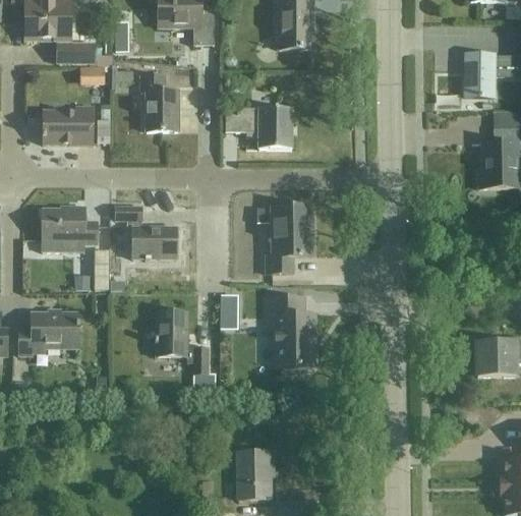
[(156,0),(157,26),(193,26),(193,44),(214,44),(214,8),(201,8),(200,0),(156,0)]
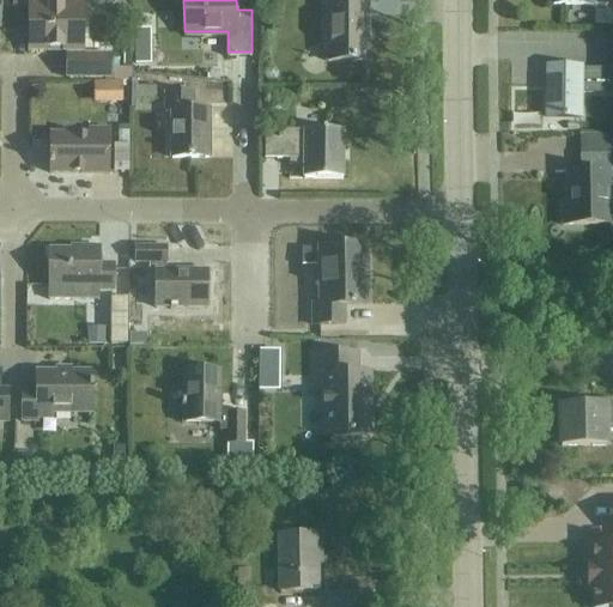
[(328,0),(328,58),(366,58),(366,0),(328,0)]
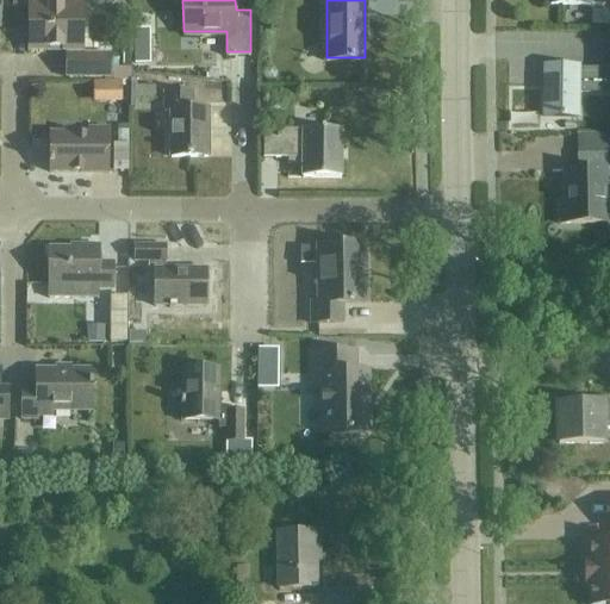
[(82,2),(29,2),(29,43),(82,43),(82,2)]
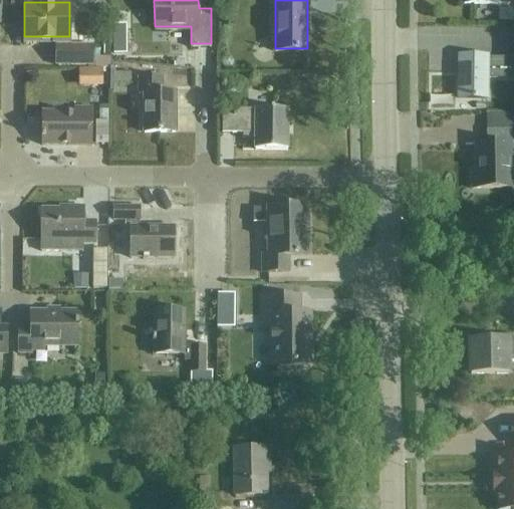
[(125,18),(111,18),(111,48),(125,48),(125,18)]
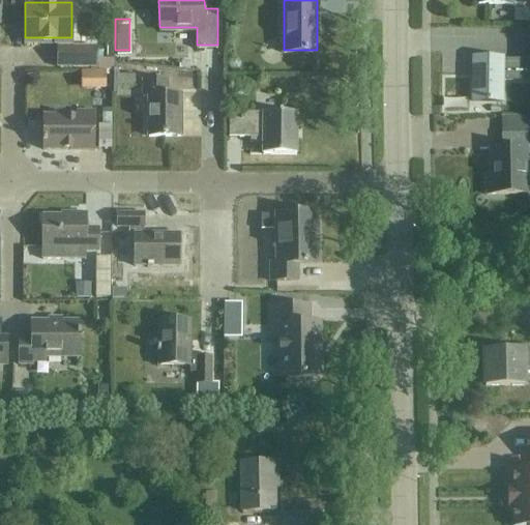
[(95,45),(58,44),(58,61),(96,62),(95,45)]
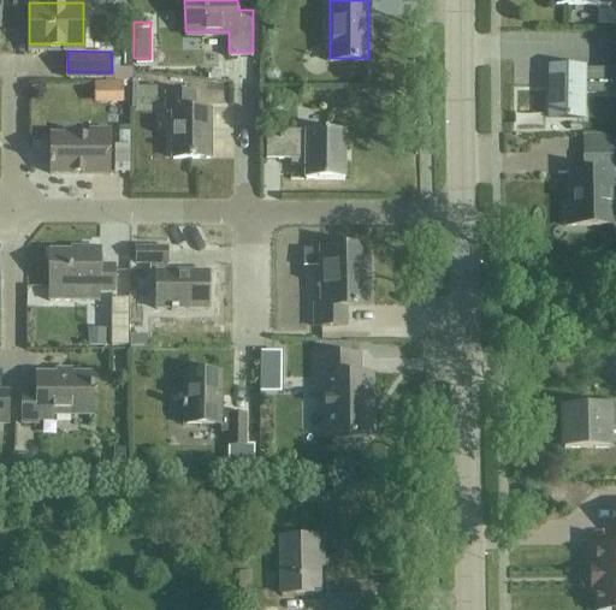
[(584,63),(550,63),(549,113),(582,113),(582,89),(615,89),(615,64),(584,64),(584,63)]
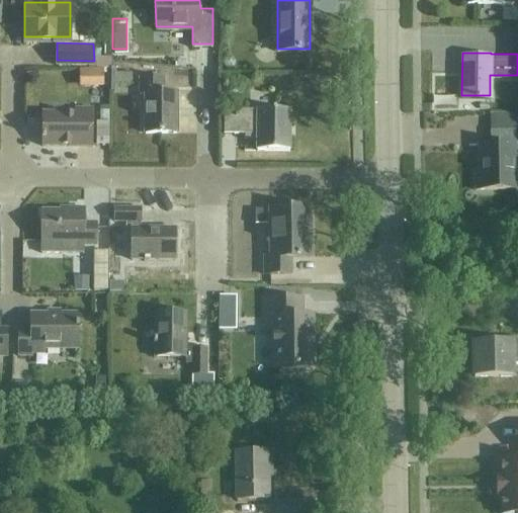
[(74,63),(74,81),(99,81),(98,63),(74,63)]
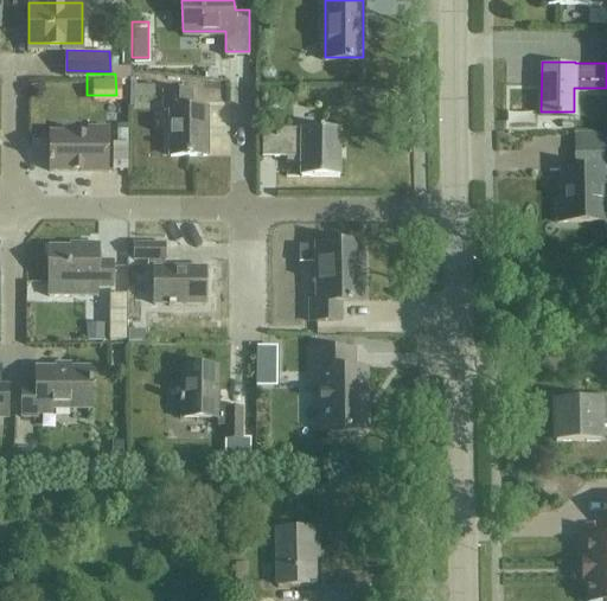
[(157,81),(135,81),(135,94),(157,94),(157,81)]
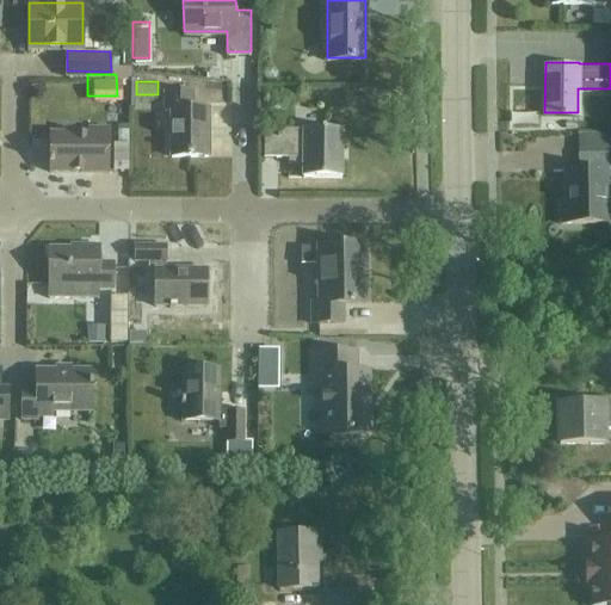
[(195,88),(165,88),(165,107),(172,107),(172,154),(209,154),(209,105),(195,105),(195,88)]
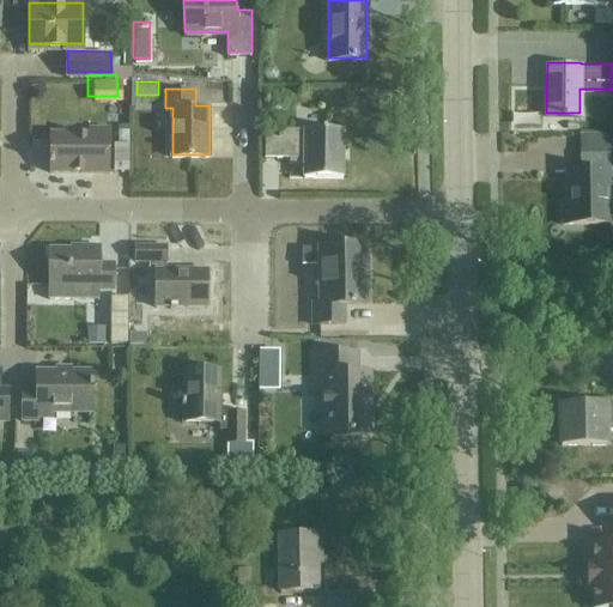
[(90,132),(50,132),(50,170),(108,169),(108,126),(90,126),(90,132)]
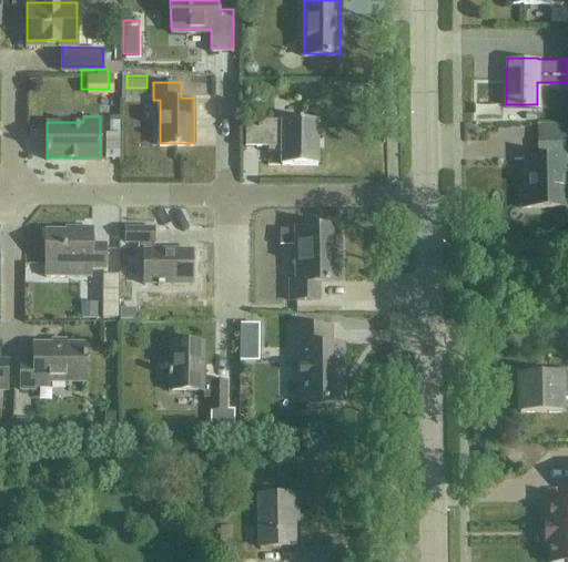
[(317,118),(245,118),(245,143),(281,143),(281,162),(317,162),(317,118)]
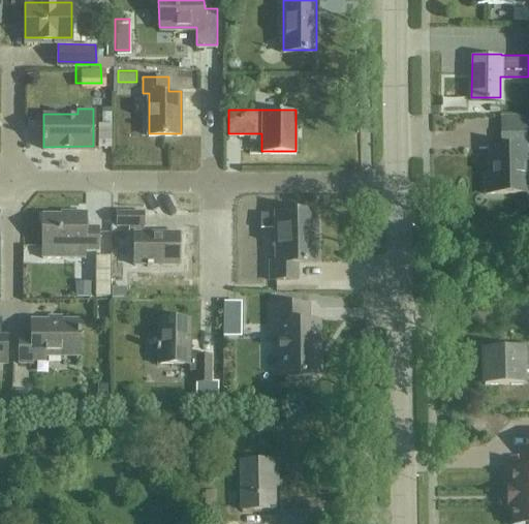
[(489,172),(485,172),(486,190),(527,189),(526,144),(528,143),(528,128),(505,129),(500,129),(500,144),(489,144),(489,172)]
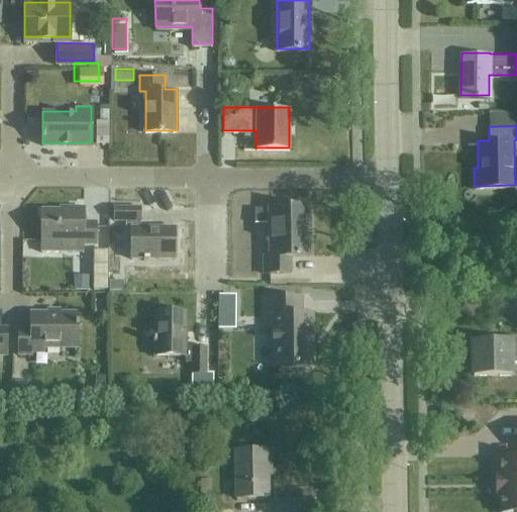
[(69,208),(41,208),(41,238),(41,249),(65,249),(65,238),(83,238),(83,242),(95,242),(96,219),(84,219),(84,205),(69,205),(69,208)]
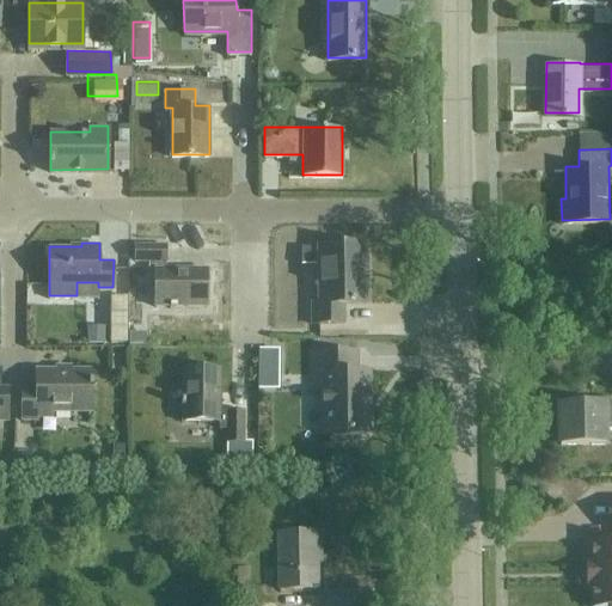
[(155,257),(155,267),(146,267),(146,264),(133,264),(133,281),(155,281),(155,303),(207,303),(207,265),(165,265),(165,243),(135,243),(135,257),(155,257)]
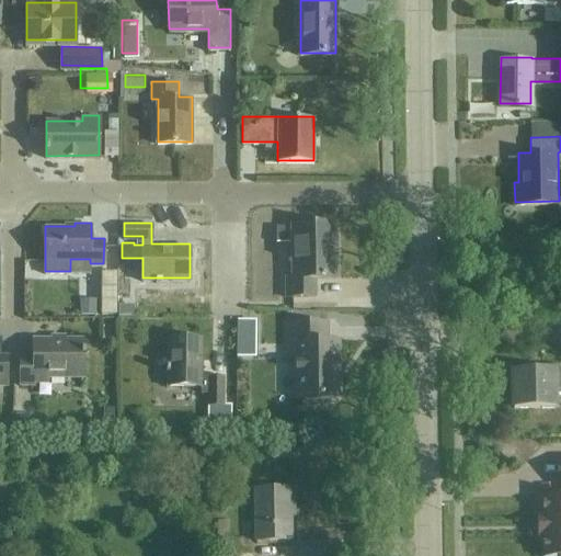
[(336,275),(335,223),(276,224),(276,241),(293,240),(293,274),(286,274),(287,294),(316,294),(316,275),(336,275)]
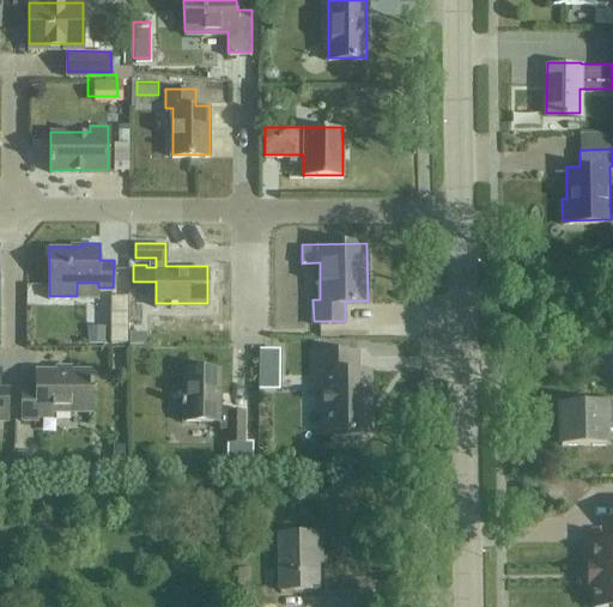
[(296,262),(277,262),(277,287),(296,287),(296,262)]
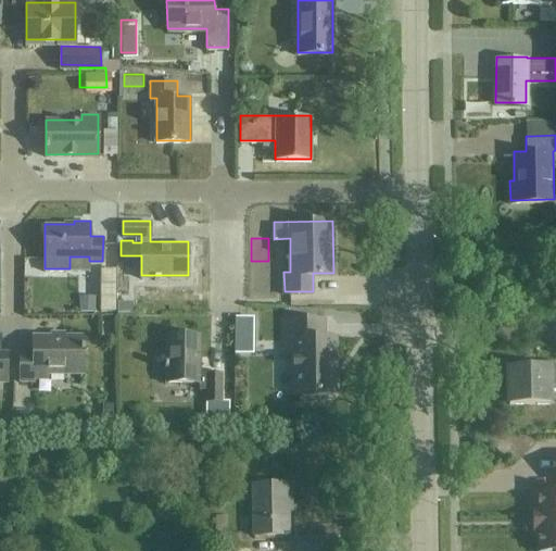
[(16,252),(16,268),(33,268),(33,253),(16,252)]
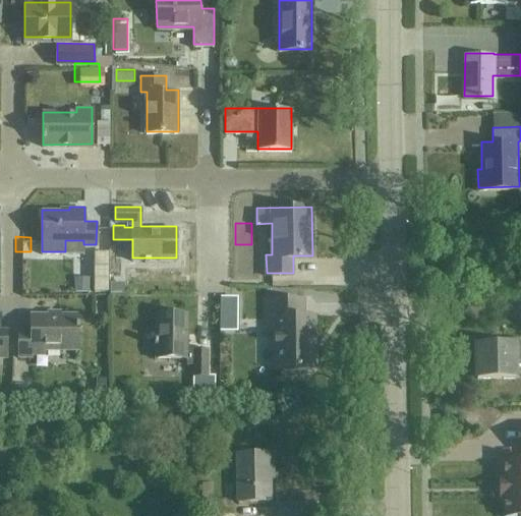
[(76,289),(90,289),(90,276),(76,276),(76,289)]
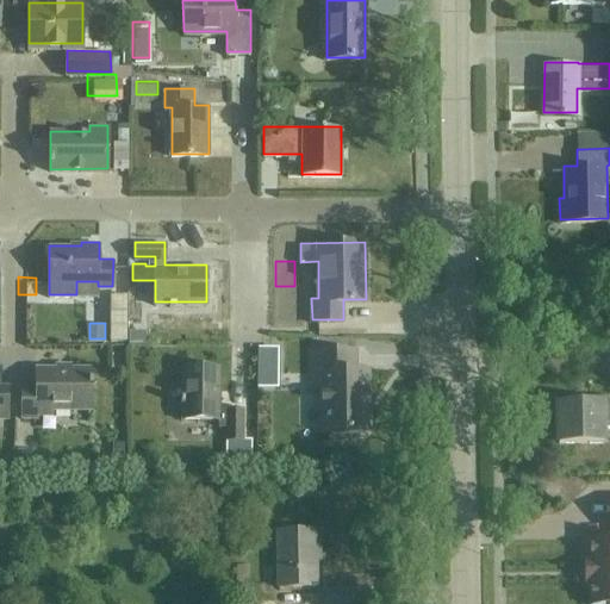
[(145,324),(129,324),(129,338),(145,338),(145,324)]
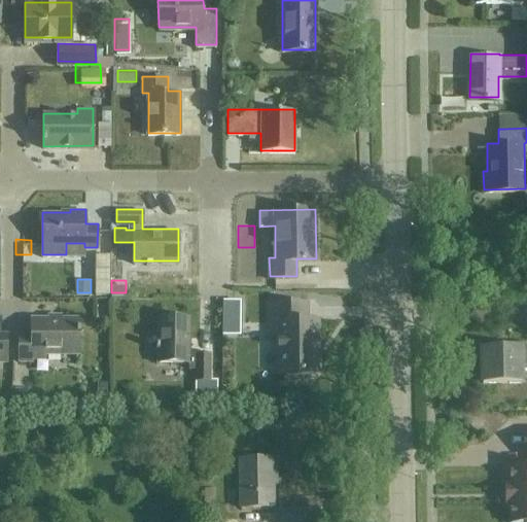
[(242,299),(223,299),(223,315),(242,315),(242,299)]
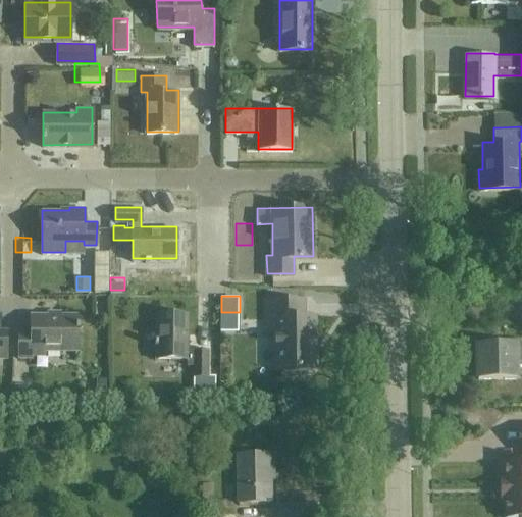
[(274,316),(275,367),(316,366),(315,313),(304,314),(304,297),(268,297),(268,316),(274,316)]
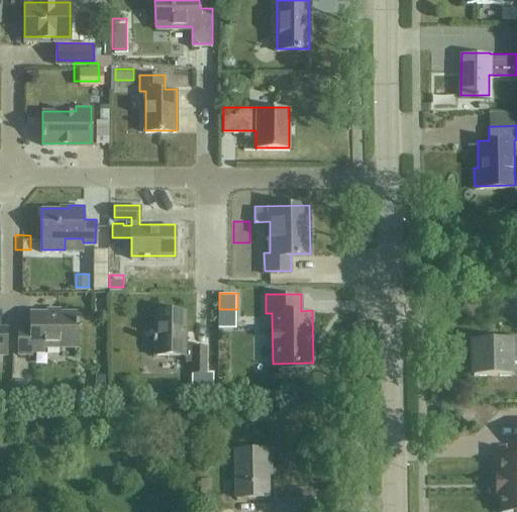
[(187,309),(156,309),(156,353),(193,353),(193,371),(193,384),(193,385),(213,385),(213,384),(213,371),(206,371),(206,343),(187,343),(187,309)]
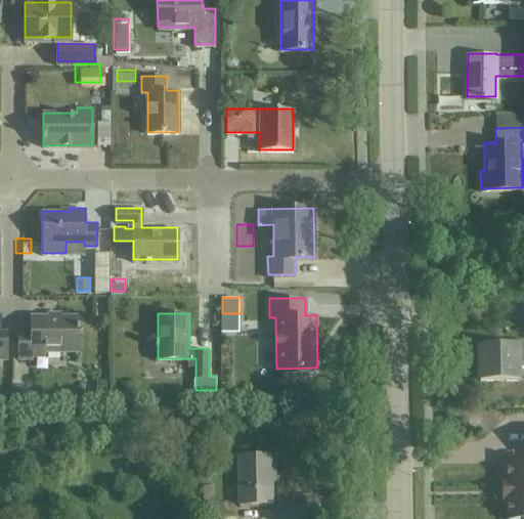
[(17,331),(17,357),(31,357),(31,350),(79,350),(79,315),(31,316),(31,331),(17,331)]
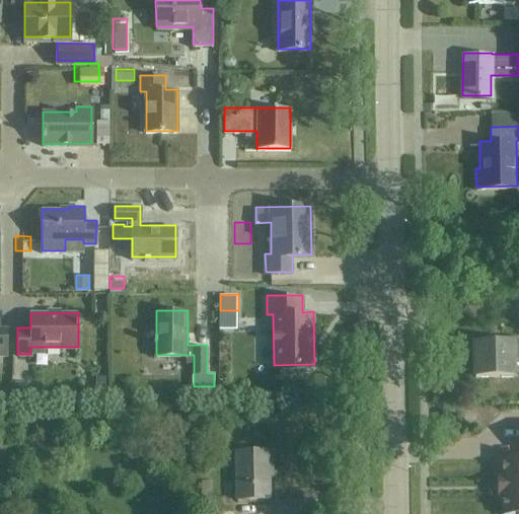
[(511,357),(517,357),(517,336),(489,336),(489,343),(473,343),(474,374),(512,373),(511,357)]
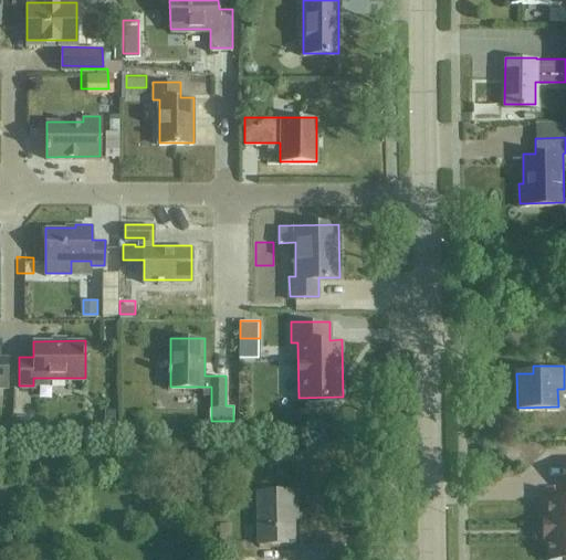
[(115,407),(104,407),(104,419),(115,419),(115,407)]
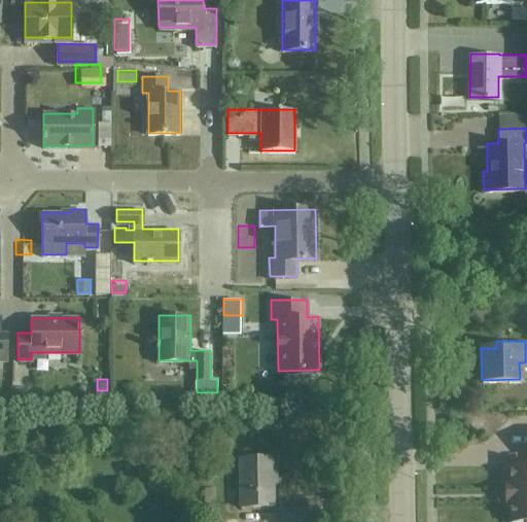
[(30,399),(30,391),(30,388),(16,388),(18,391),(18,399),(30,399)]
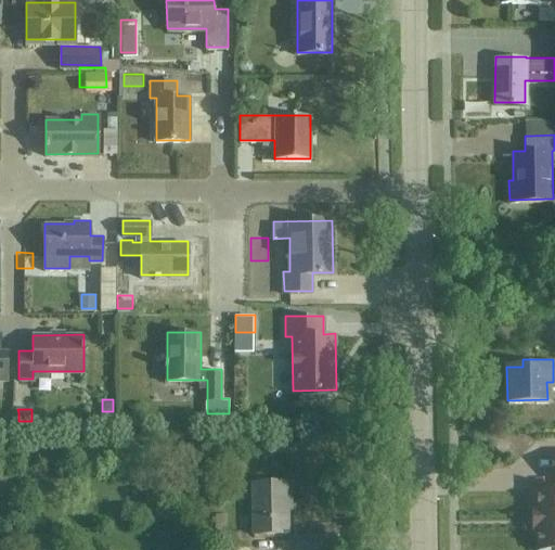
[(252,482),(253,532),(287,532),(287,498),(291,498),(291,481),(252,482)]
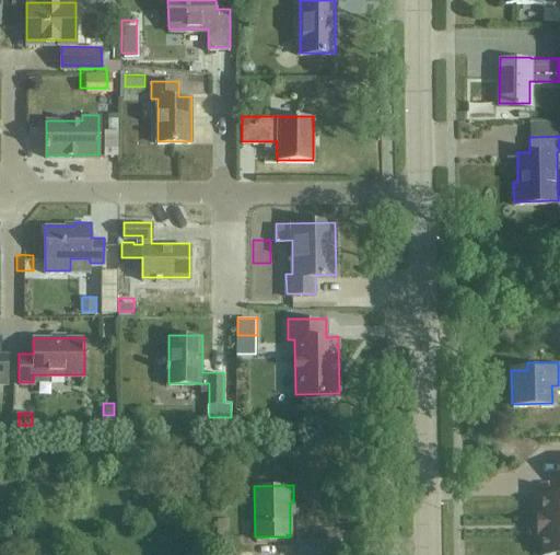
[(541,512),(537,512),(538,531),(543,531),(543,553),(558,552),(558,554),(559,553),(559,492),(541,492),(541,512)]
